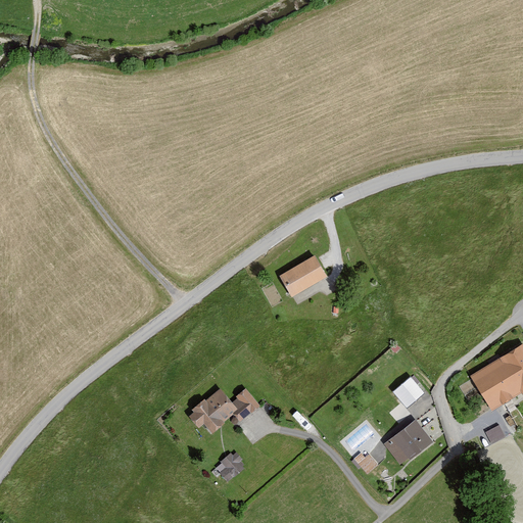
[(315,255),(280,277),(293,298),(328,278),(315,255)]
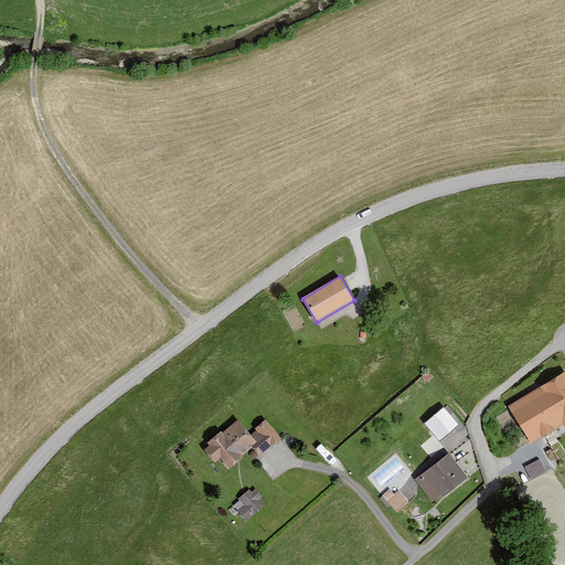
[(564,368),(505,404),(530,441),(564,420),(564,422),(564,368)]
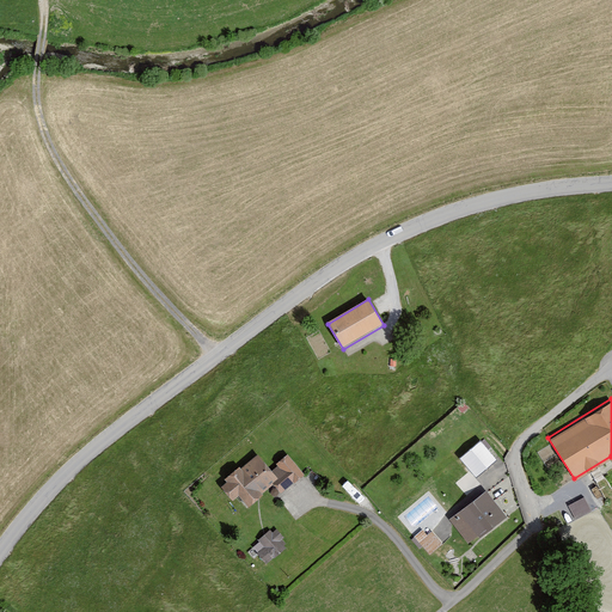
[(479,438),(459,456),(477,475),(497,458),(479,438)]
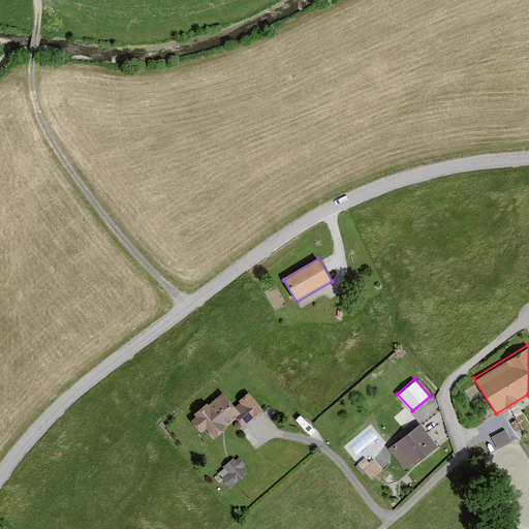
[(220,390),(192,412),(198,419),(194,423),(200,431),(206,427),(214,437),(237,419),(242,426),(262,409),(248,392),(238,400),(245,409),(240,413),(220,390)]
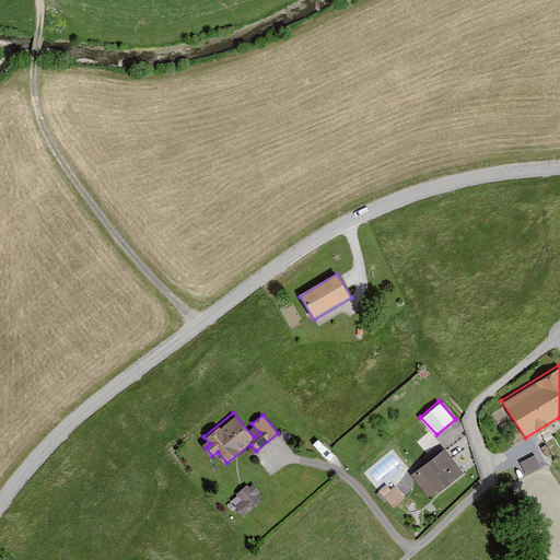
[(445,447),(410,475),(429,499),(464,471),(445,447)]
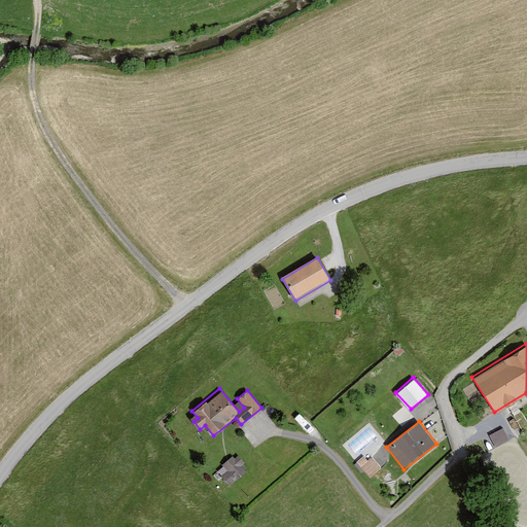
[(495,445),(508,437),(502,426),(489,433),(495,445)]
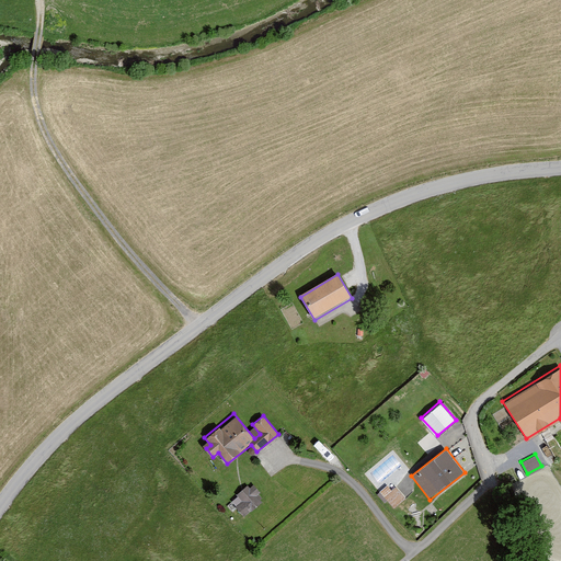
[(390,481),(379,491),(393,505),(404,495),(390,481)]
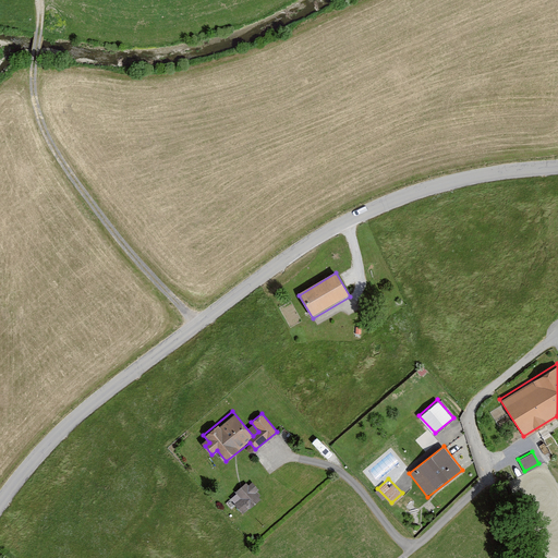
[(250,480),(229,496),(242,512),(263,496),(250,480)]
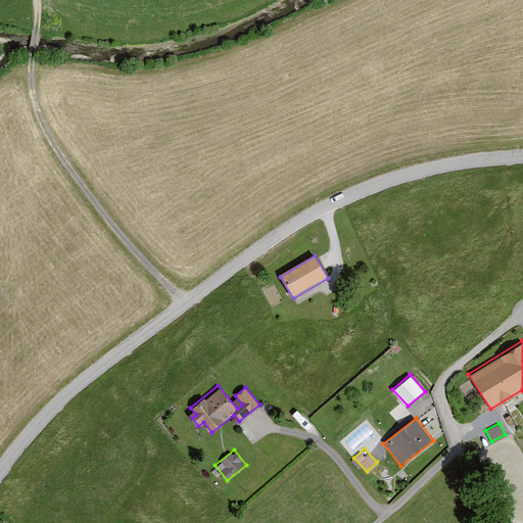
All buildings are outlined.
